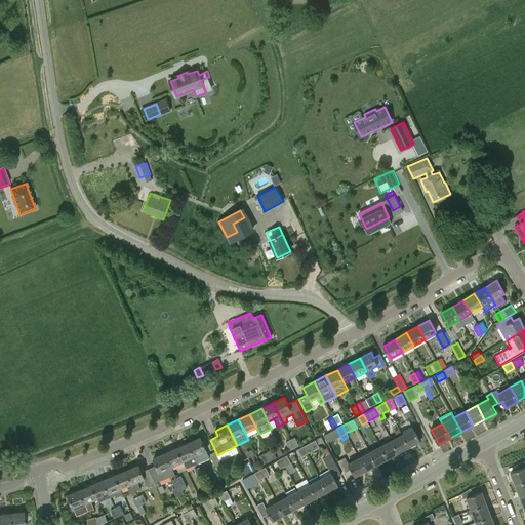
[(402,435),(409,447),(420,441),(413,429),(402,435)]
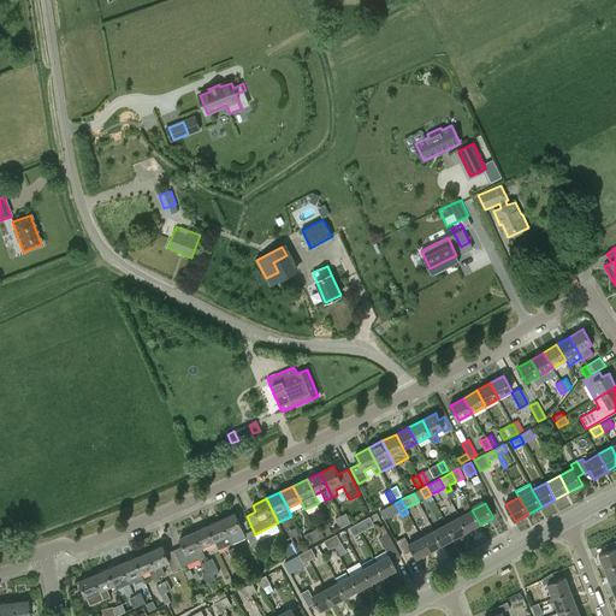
[(467,513),(460,516),(467,531),(480,525),(472,510),(467,513)]
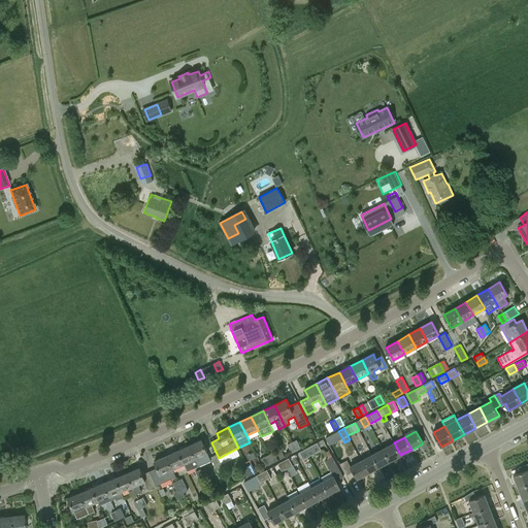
[(190,446),(199,466),(211,461),(207,454),(201,440),(190,446)]
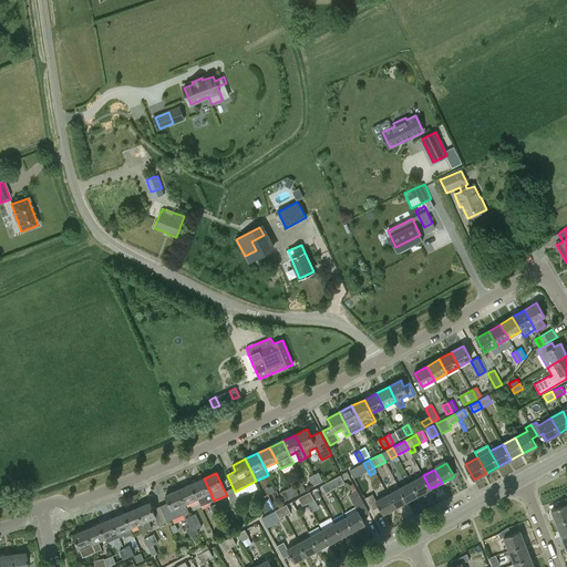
[(312,486),(318,483),(315,474),(308,477),(312,486)]
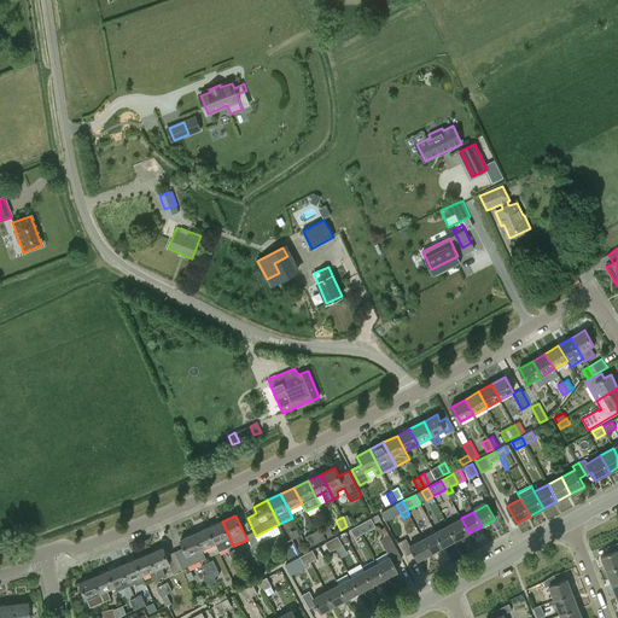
[(356,526),(361,535),(375,526),(371,518),(356,526)]
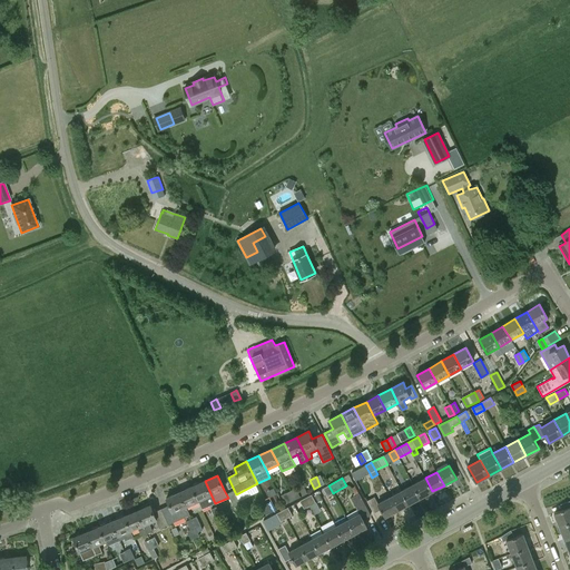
[(425,478),(413,484),(421,498),(432,491),(425,478)]
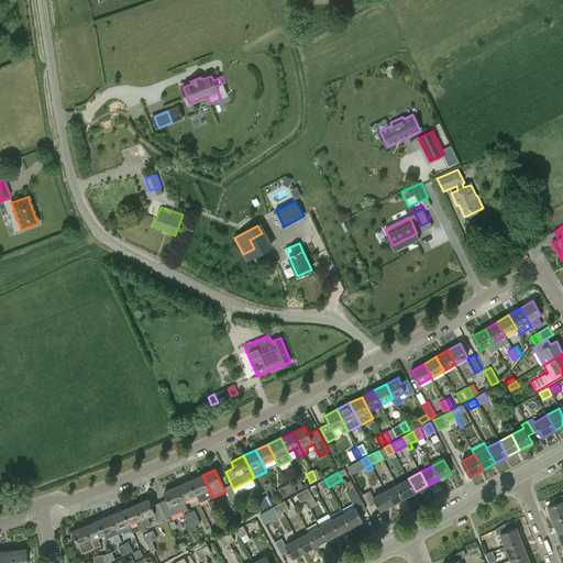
[(202,475),(189,481),(196,495),(200,503),(212,497),(202,475)]
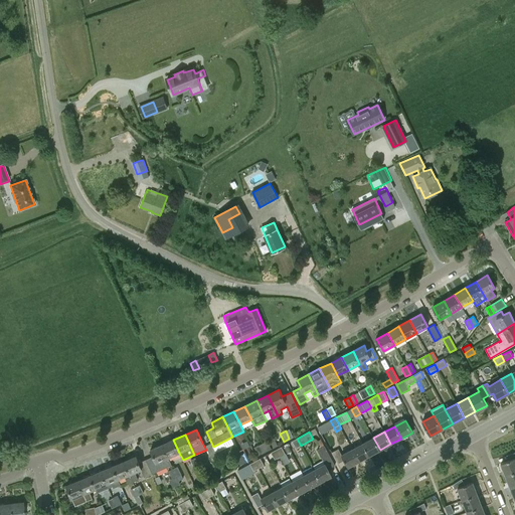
[(373,438),(363,444),(369,456),(380,450),(373,438)]
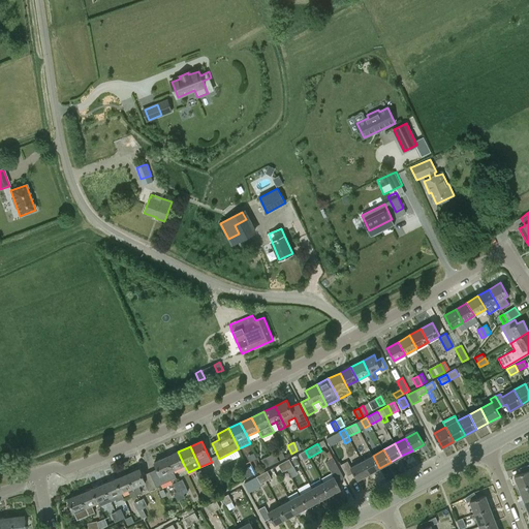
[(304,460),(309,458),(305,450),(300,453),(304,460)]
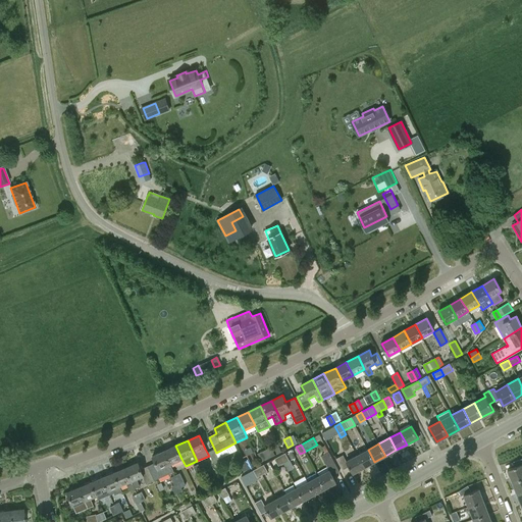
[(175,446),(164,451),(170,464),(181,459),(175,446)]
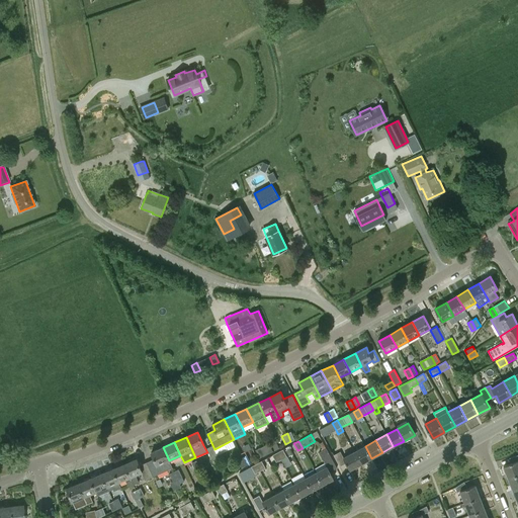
[(220,459),(214,449),(212,445),(207,448),(214,461),(220,459)]
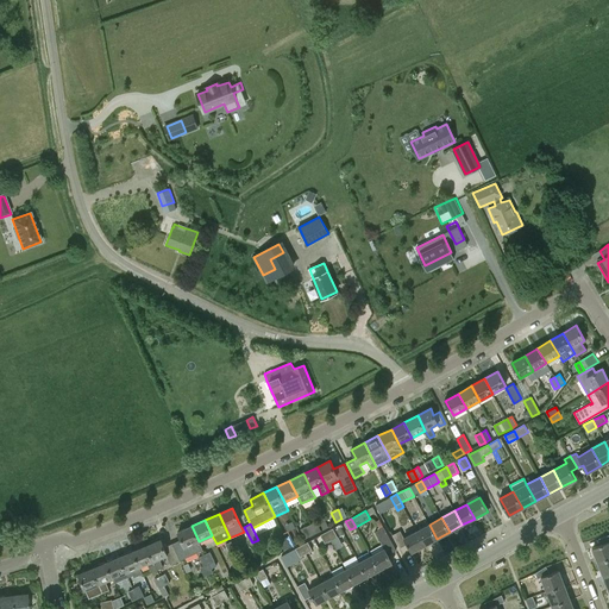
[(305,539),(316,533),(312,523),(301,529),(305,539)]
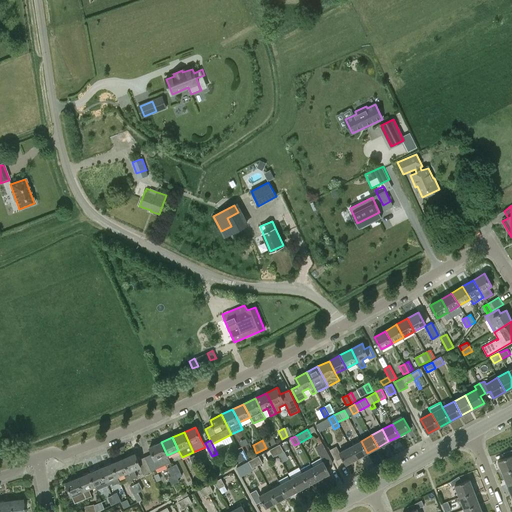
[(361,441),(350,446),(356,458),(367,453),(361,441)]
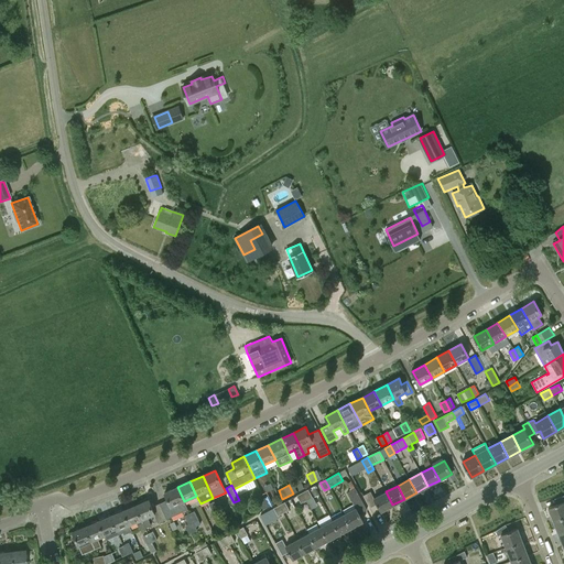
[(167,500),(160,503),(167,519),(188,510),(184,501),(177,487),(165,492),(167,500)]
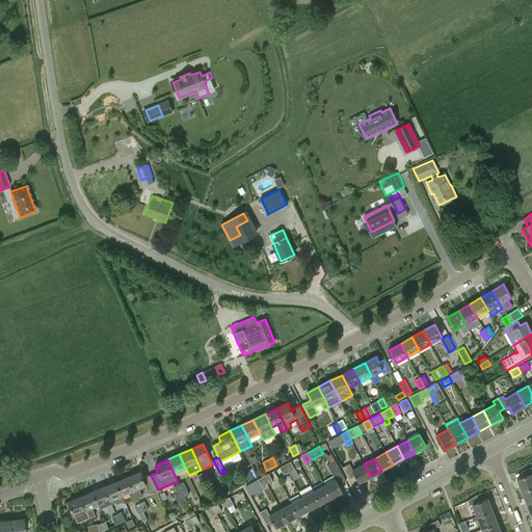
[(324,485),(331,498),(343,491),(339,484),(346,481),(335,460),(327,464),(336,479),(324,485)]
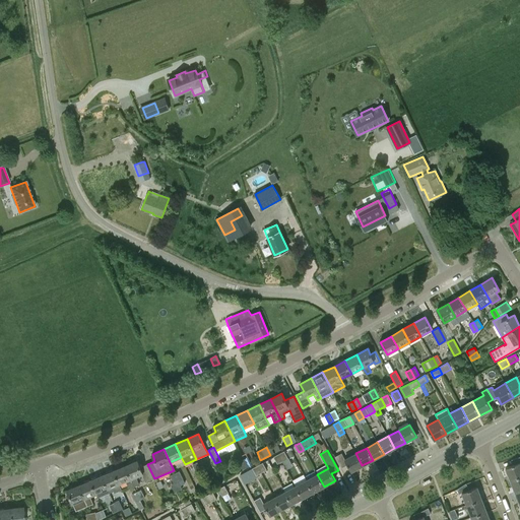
[(278,454),(282,461),(288,458),(284,451),(278,454)]
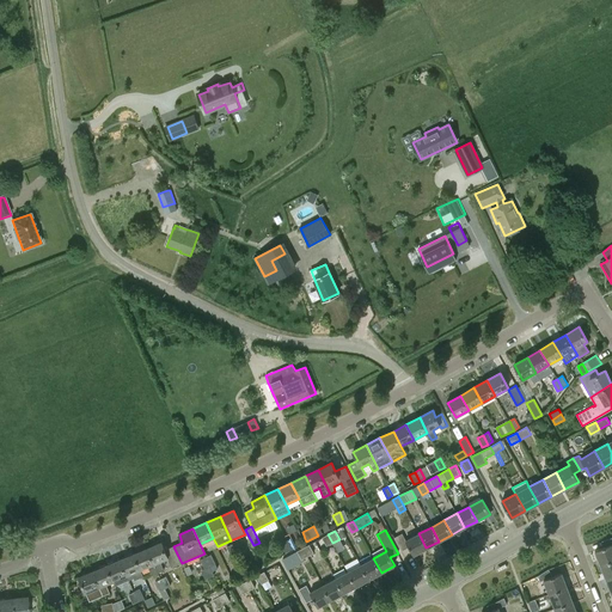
[(414,555),(426,548),(418,533),(405,540),(402,533),(395,538),(402,551),(409,548),(414,555)]
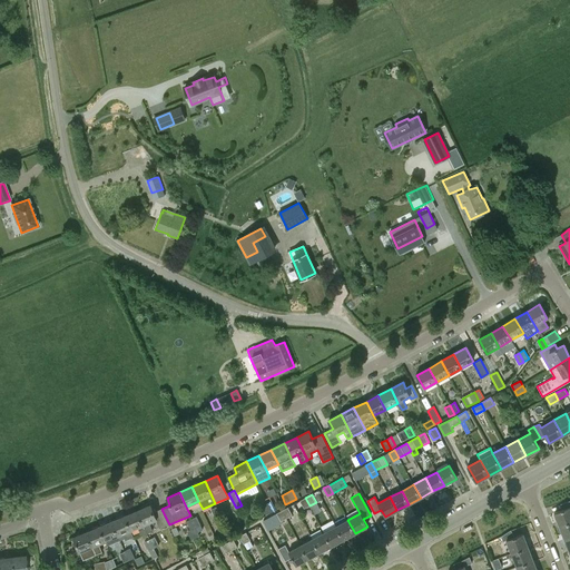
[(304,509),(310,505),(305,498),(300,501),(304,509)]
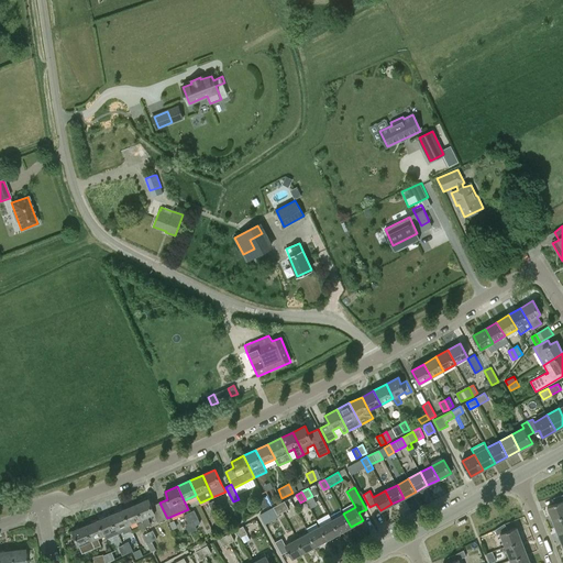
[(264,497),(268,506),(273,504),(268,495),(264,497)]
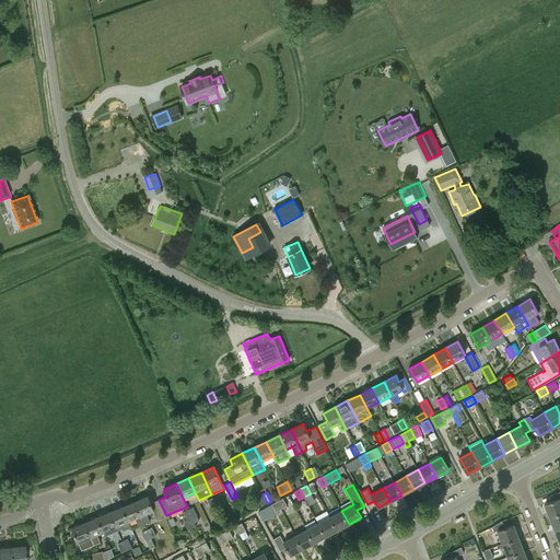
[(550,517),(559,513),(559,492),(551,496),(552,501),(545,504),(550,517)]
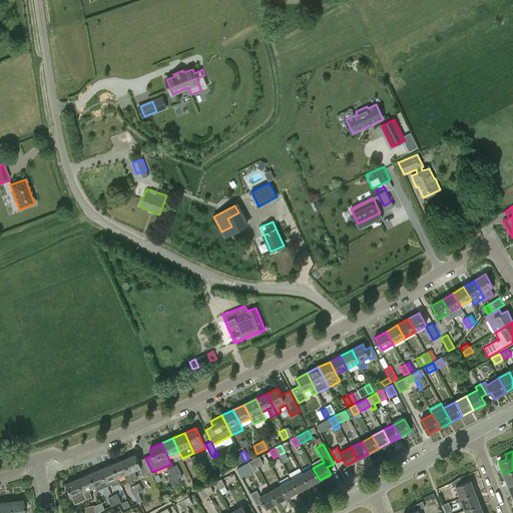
[(239,464),(244,461),(240,453),(235,456),(239,464)]
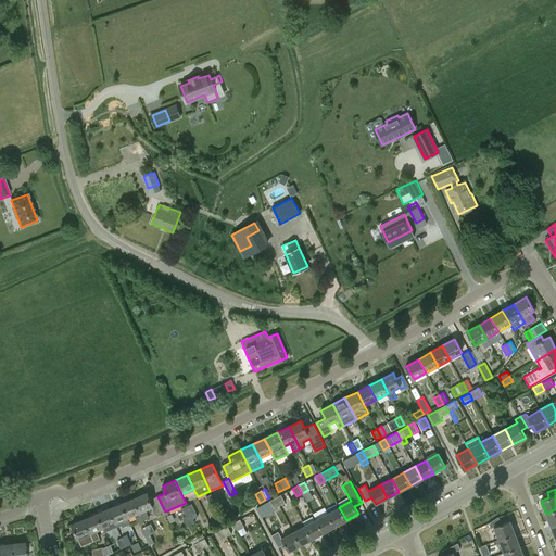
[(147,493),(134,497),(143,520),(149,518),(146,510),(152,507),(156,516),(165,512),(158,496),(150,500),(147,493)]
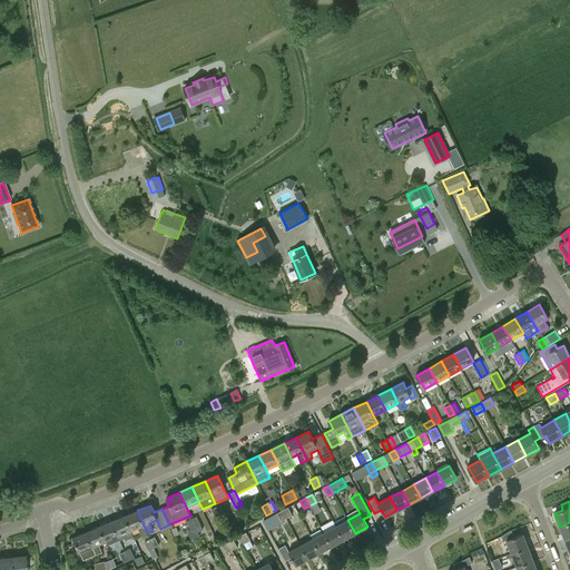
[(217,520),(222,518),(217,507),(212,509),(217,520)]
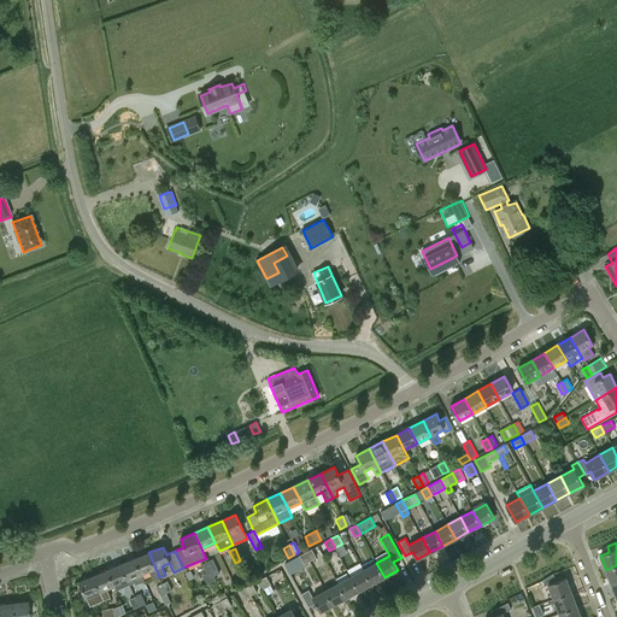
[(305,553),(310,560),(317,557),(312,548),(305,553)]
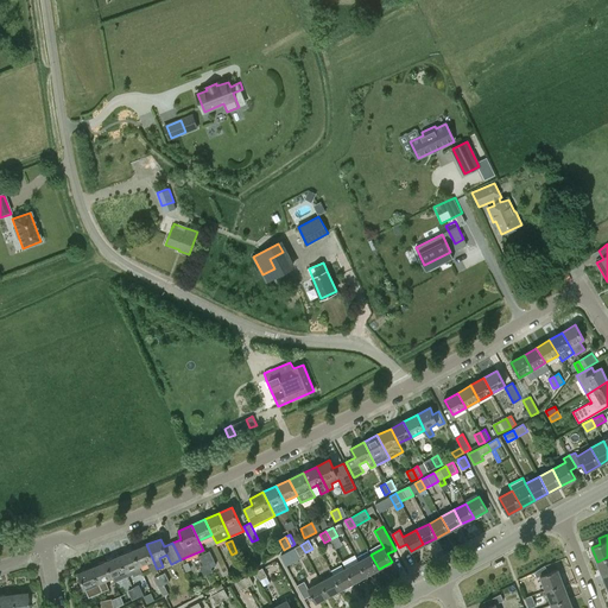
[(146,544),(133,550),(139,567),(147,563),(151,571),(157,569),(146,544)]
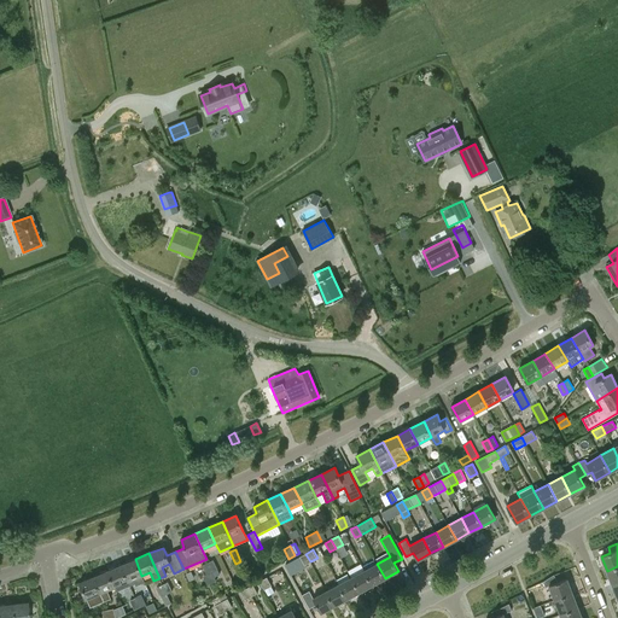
[(304,565),(310,561),(305,554),(299,557),(304,565)]
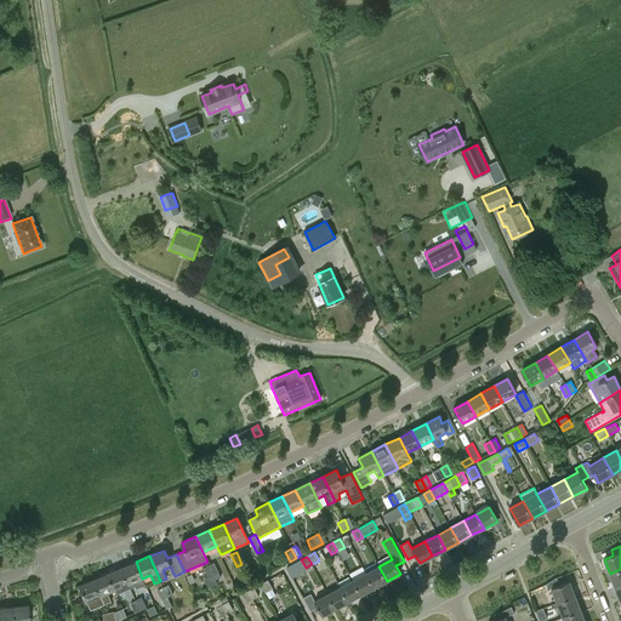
[(136,562),(123,568),(129,584),(142,579),(136,562)]
